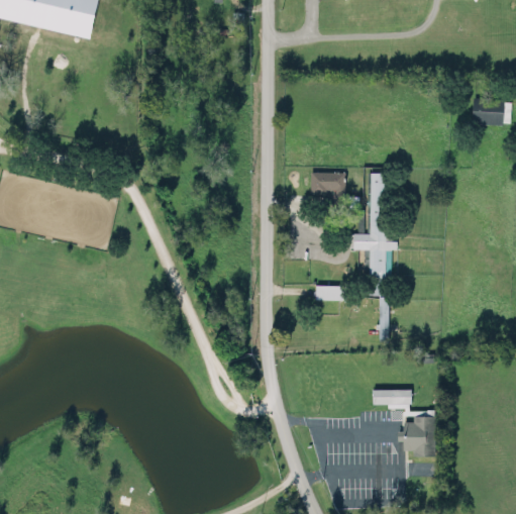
[(0,0),(0,18),(91,37),(98,0),(0,0)]
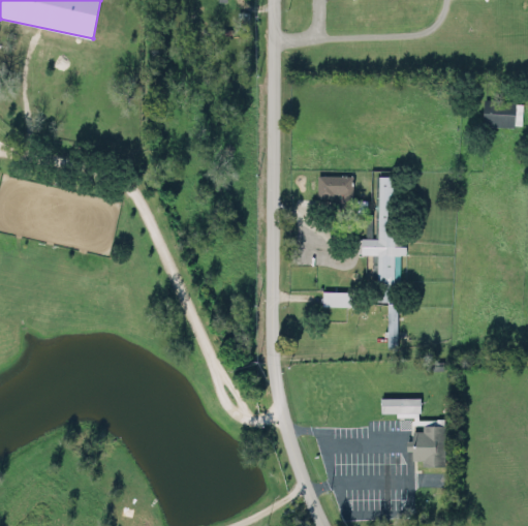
[(522,128),(523,102),(485,101),(484,126),(522,128)]
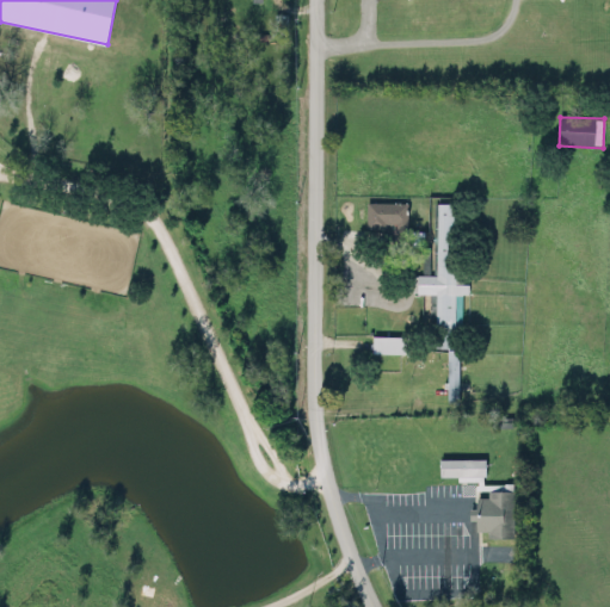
[(408,204),(367,203),(367,229),(394,230),(394,240),(407,240),(408,204)]
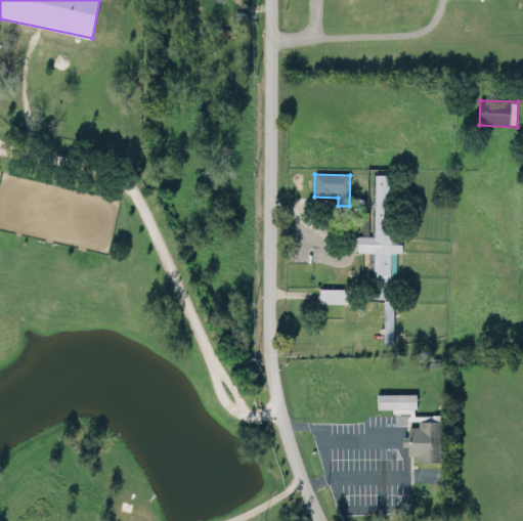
[(375,237),(357,236),(357,253),(374,253),(374,283),(372,283),(372,299),(391,300),(391,253),(402,253),(402,245),(392,245),(393,176),(375,175),(375,237)]
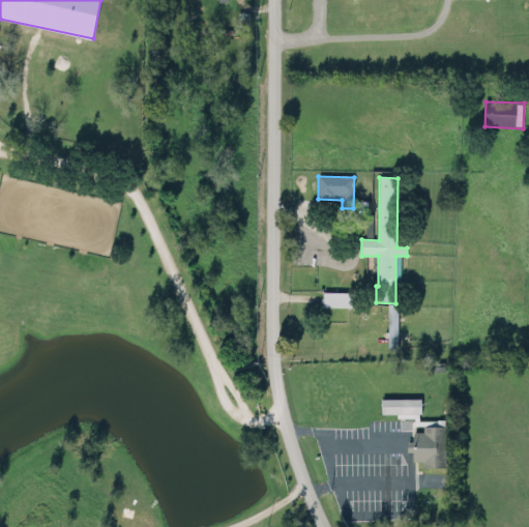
[(352,308),(353,294),(323,293),(323,308),(352,308)]
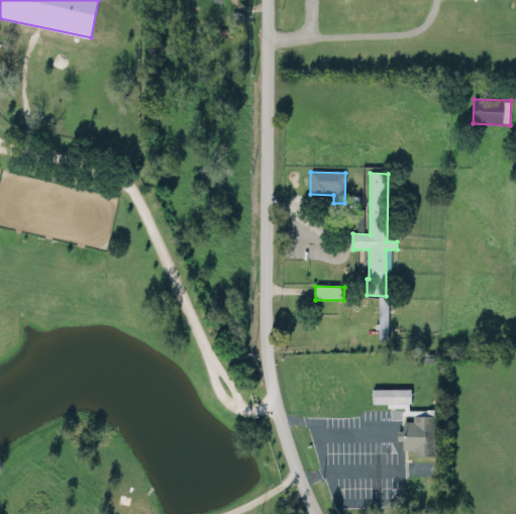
[(388,328),(388,297),(379,297),(379,342),(388,342),(388,328)]
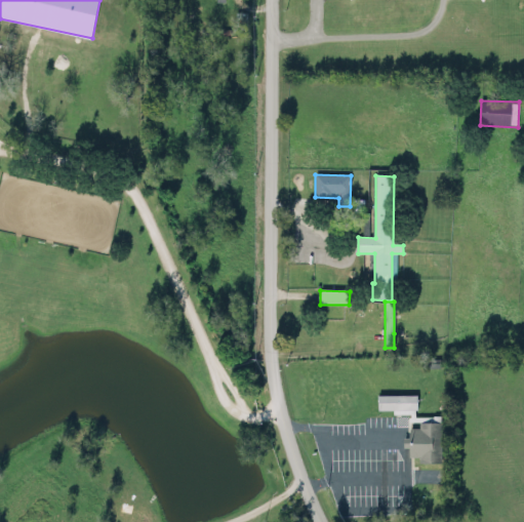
[(417,396),(377,396),(378,411),(417,410),(417,396)]
